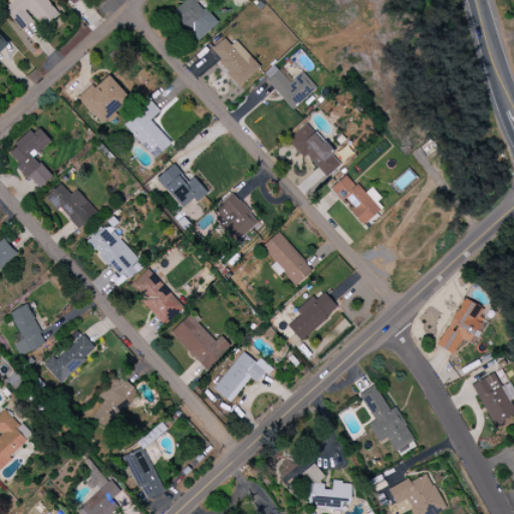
[(59,16),(46,0),(6,0),(1,4),(20,30),(33,20),(40,29),(59,16)]
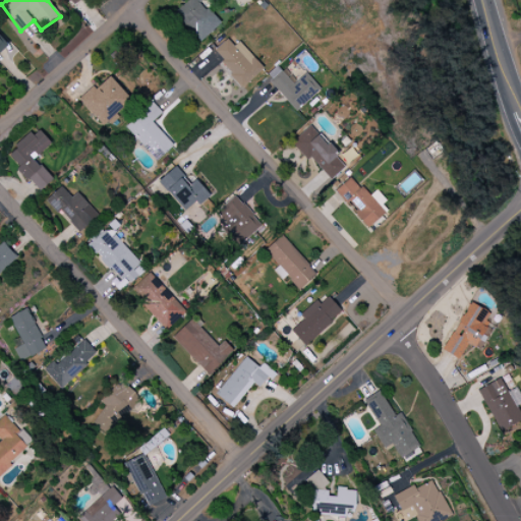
[(183,0),(172,11),(200,43),(221,23),(201,2),(203,0),(183,0)]
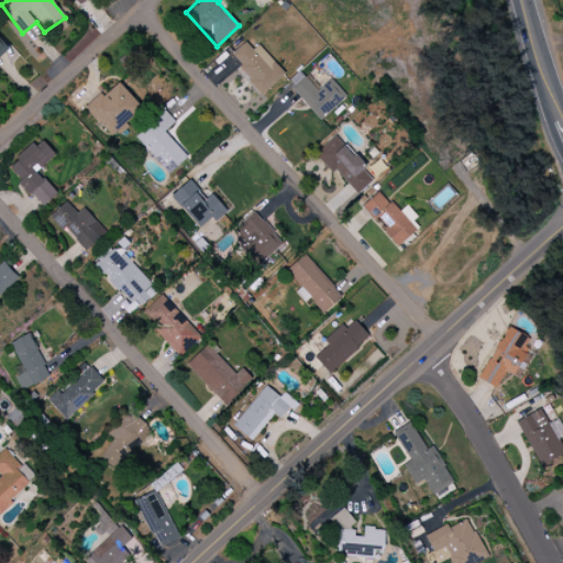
[(285,74),(258,45),(253,50),(245,42),(229,57),(263,94),(285,74)]
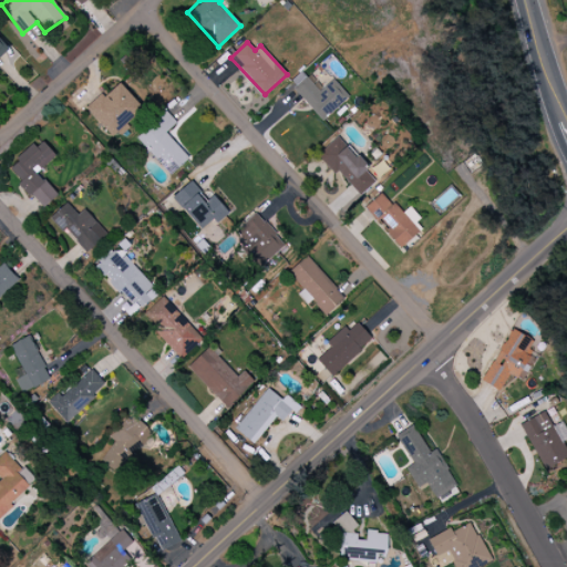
[(332,80),(320,91),(302,71),(288,83),(323,121),(349,98),(332,80)]
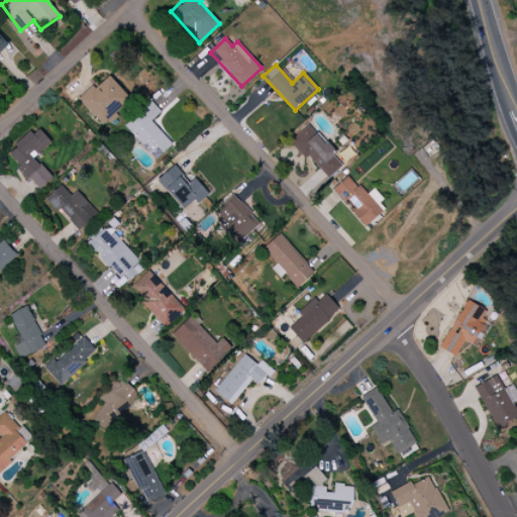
[(79,101),(102,125),(130,98),(107,74),(79,101)]
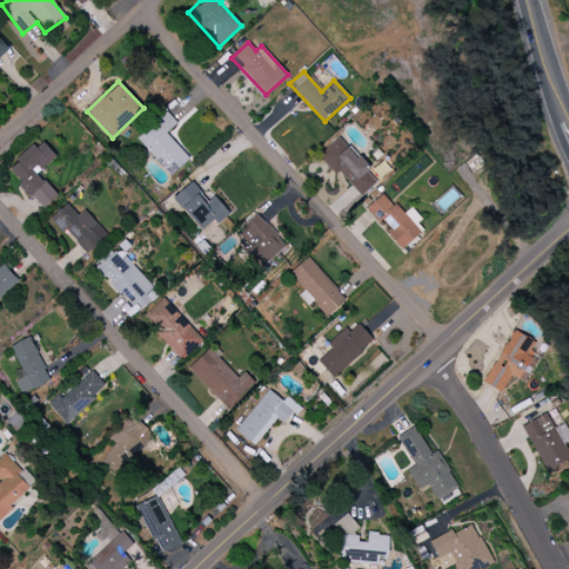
[(137,139),(171,176),(189,159),(166,133),(177,123),(166,111),(137,139)]
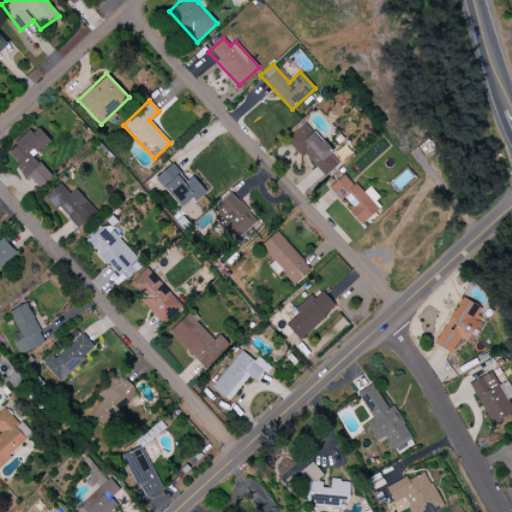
[(325,177),(338,164),(330,155),(332,152),(305,123),(286,140),(301,157),(304,154),(325,177)]
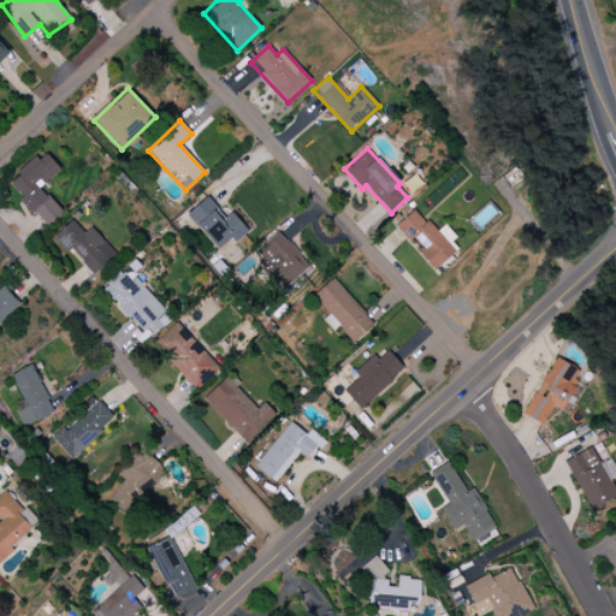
[(60,171),(45,152),(7,183),(33,213),(35,212),(47,226),(63,213),(40,188),(60,171)]
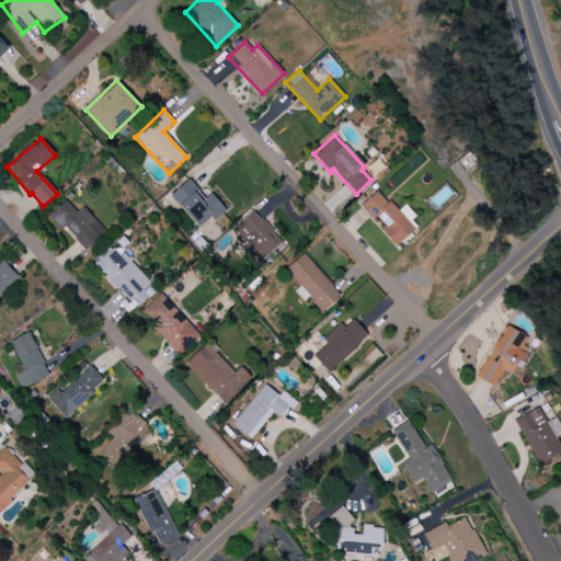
[(212,193),(204,199),(189,180),(171,194),(197,228),(210,217),(214,221),(227,212),(212,193)]
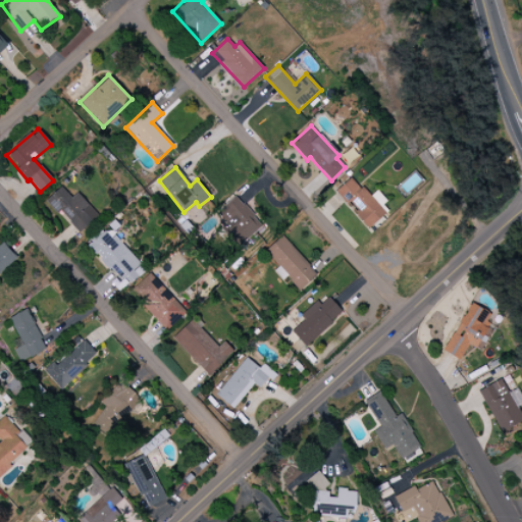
[(334,192),(369,229),(387,213),(381,206),(386,201),(377,191),(369,197),(351,176),(334,192)]
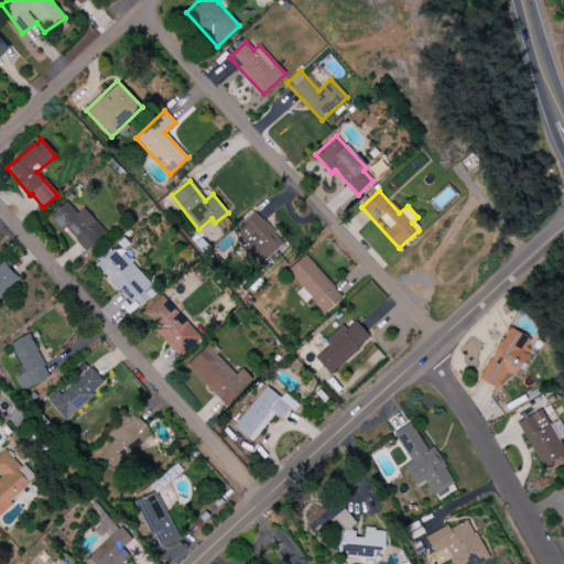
[(86,252),(107,232),(84,208),(77,214),(66,202),(50,217),(62,230),(64,228),(86,252)]
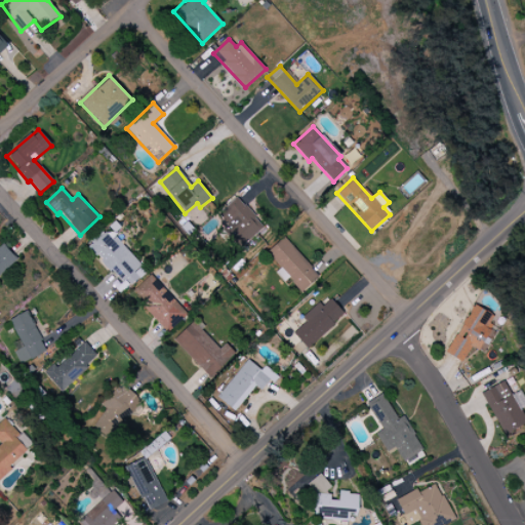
[(264,227),(236,196),(217,213),(228,225),(223,230),(240,249),(264,227)]
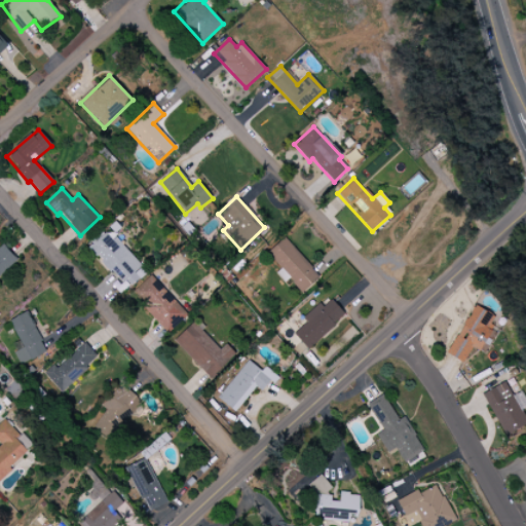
[(116,236),(112,239),(107,233),(90,246),(124,290),(146,274),(116,236)]
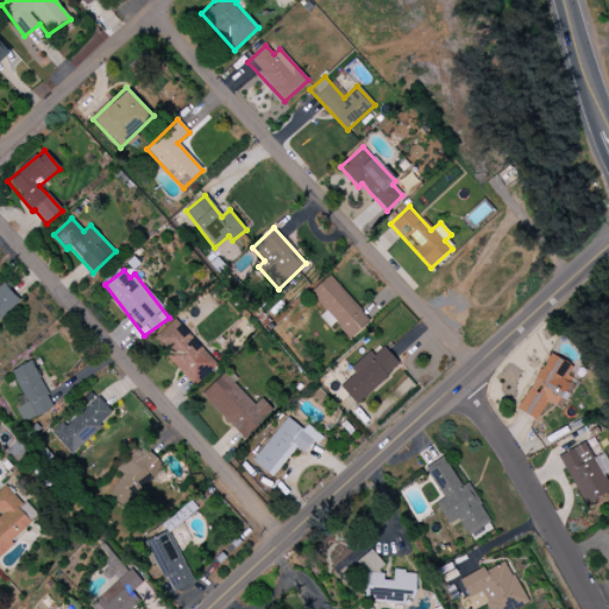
[(319,318),(330,327),(334,322),(350,340),(370,320),(328,275),(309,293),(326,312),(319,318)]
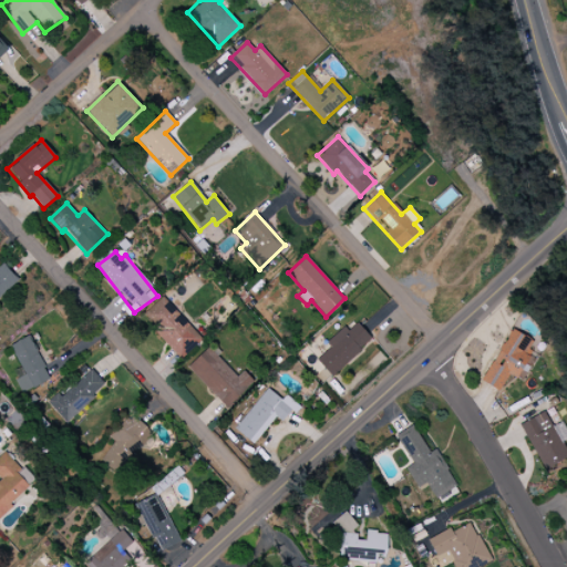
[(0,266),(0,298),(20,280),(3,263),(0,266)]
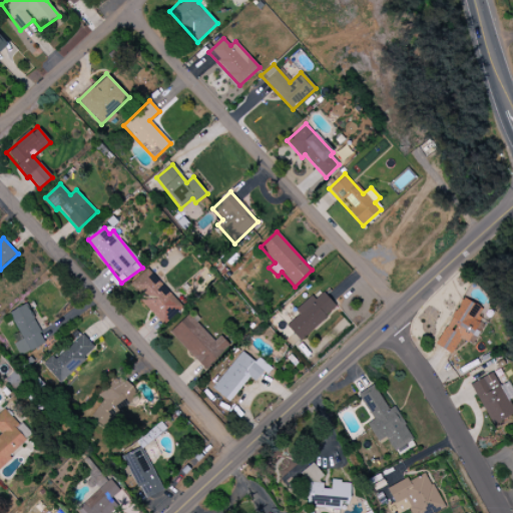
[(183,307),(147,268),(128,286),(164,325),(183,307)]
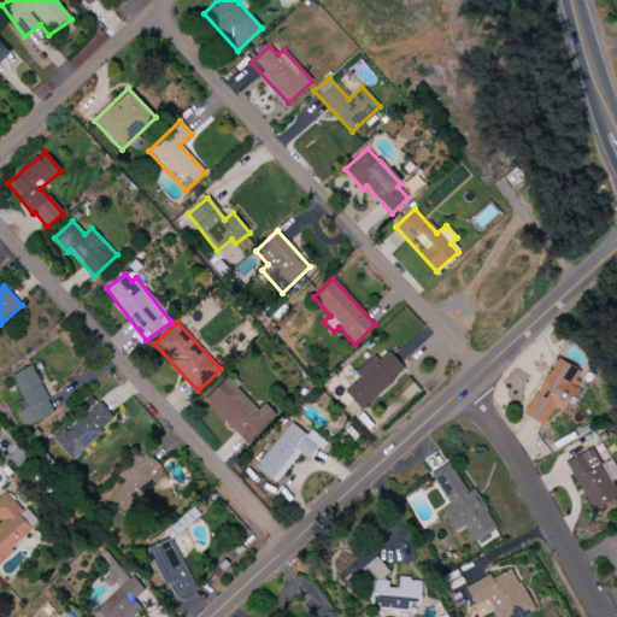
[(345,392),(360,410),(406,370),(389,352),(380,360),(375,356),(354,374),(359,378),(345,392)]
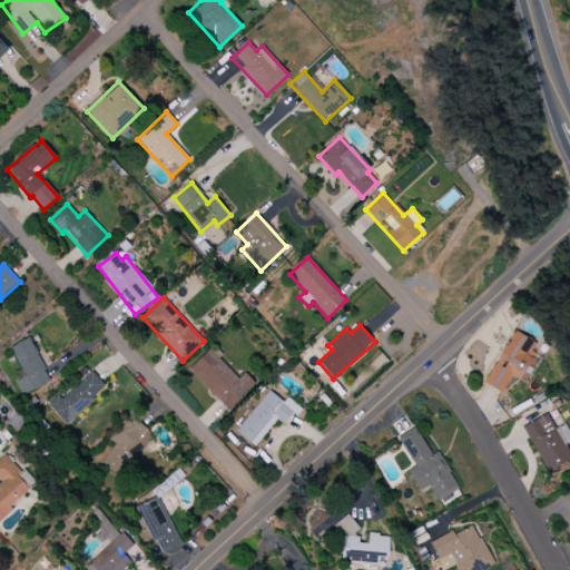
[(512,375),(526,383),(540,357),(527,351),(532,341),(514,331),(484,383),(502,393),(512,375)]
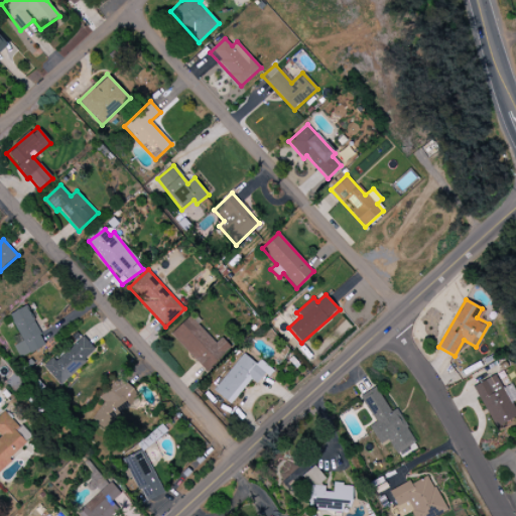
[(46,345),(26,305),(9,314),(23,341),(14,346),(21,358),(46,345)]
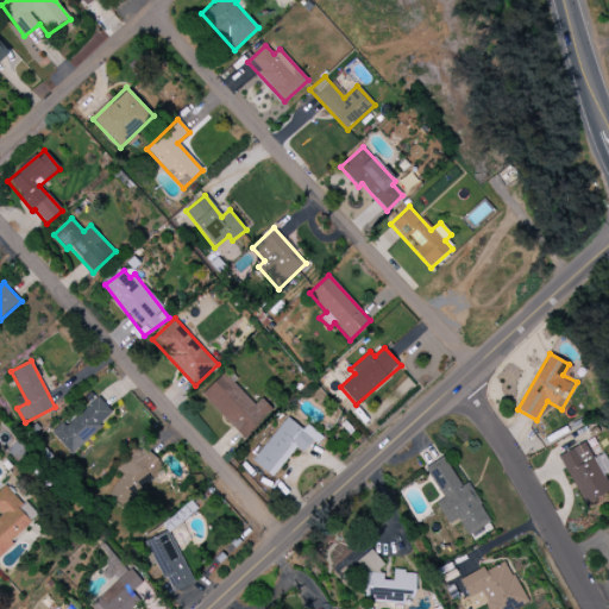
[(201,395),(244,440),(275,412),(262,399),(255,406),(224,374),(201,395)]
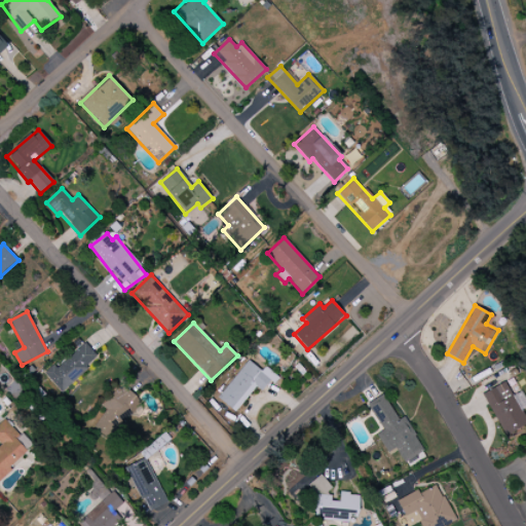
[(98,358),(84,343),(57,369),(52,365),(43,374),(62,392),(98,358)]
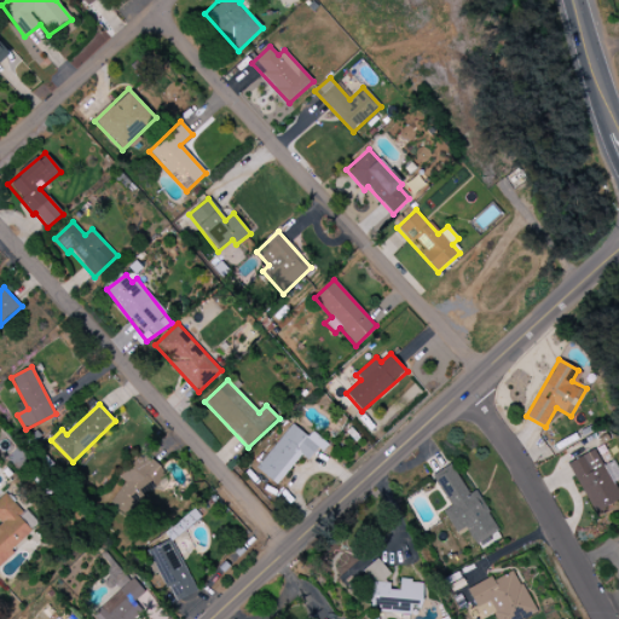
[(256,469),(277,485),(300,455),(311,462),(325,443),(312,432),(308,437),(291,423),(256,469)]
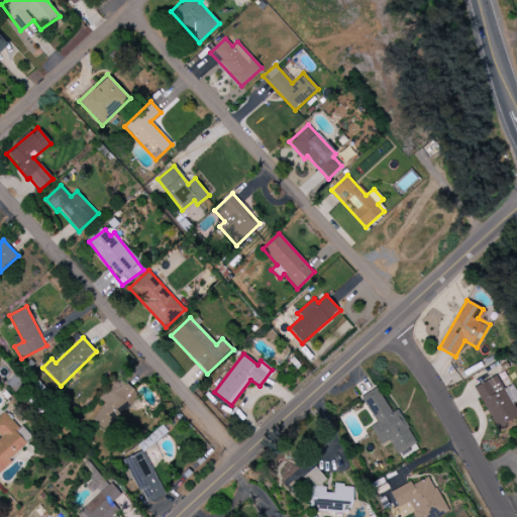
[(475,387),(495,428),(516,417),(516,412),(512,403),(516,400),(516,394),(513,385),(503,390),(497,376),(475,387)]
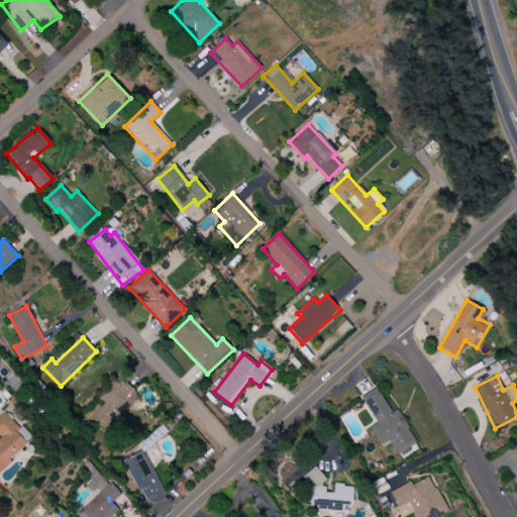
[(115,420),(138,400),(119,379),(100,396),(107,404),(93,416),(104,430),(115,420)]
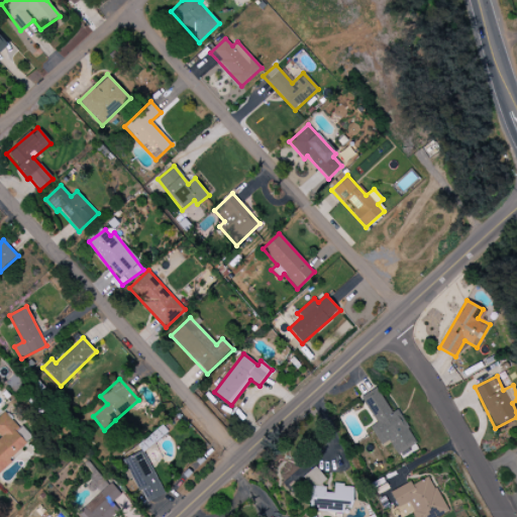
[(360,397),(376,423),(370,427),(381,445),(389,440),(397,454),(416,443),(397,410),(391,413),(377,388),(360,397)]
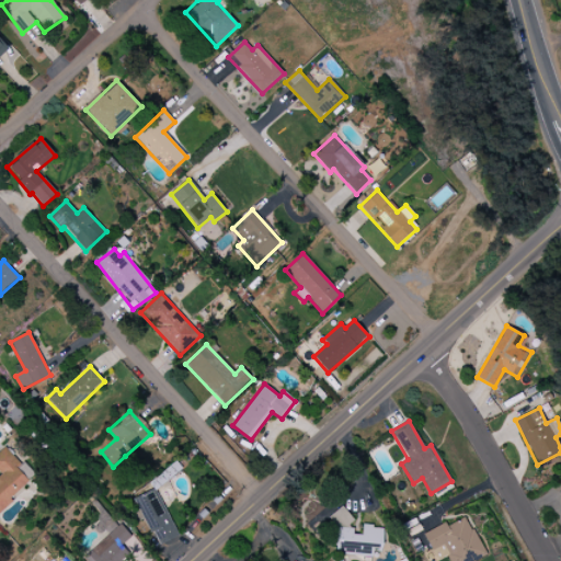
[(0,472),(0,473),(0,472),(0,510),(35,478),(6,446),(0,450),(0,472)]
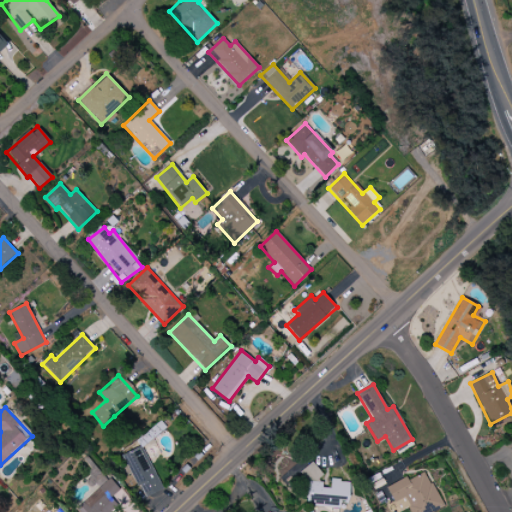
[(122,455),(146,504),(165,495),(141,446),(122,455)]
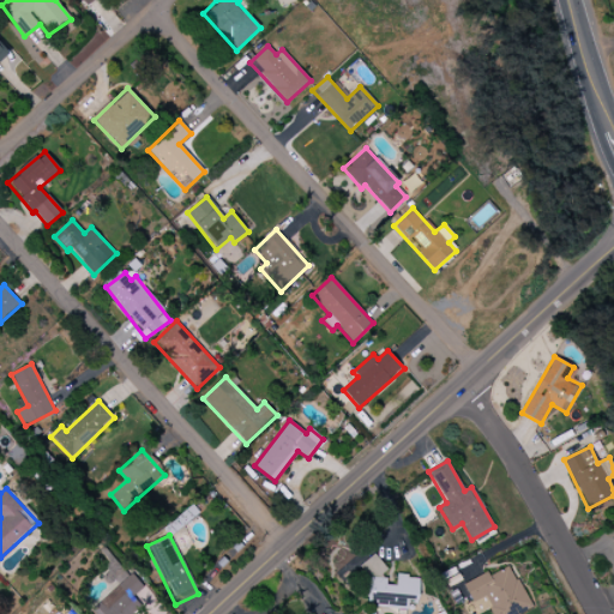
[(365,605),(408,607),(408,603),(417,603),(420,577),(397,576),(396,585),(384,585),(386,561),(367,560),(365,605)]
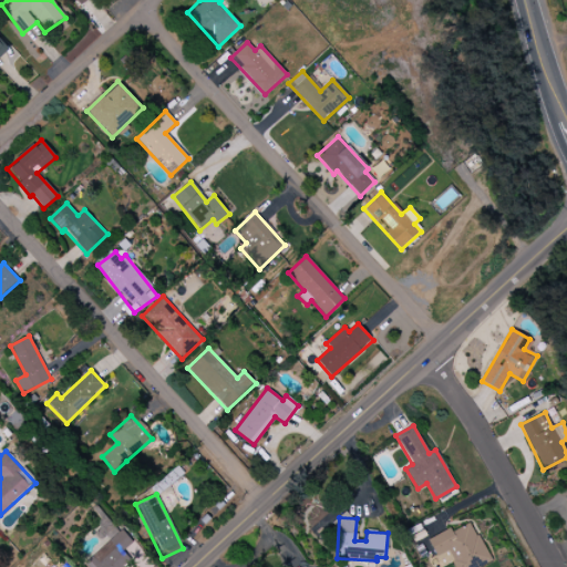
[(428,539),(441,566),(451,562),(453,566),(474,566),(490,559),(471,523),(453,532),(451,527),(428,539)]
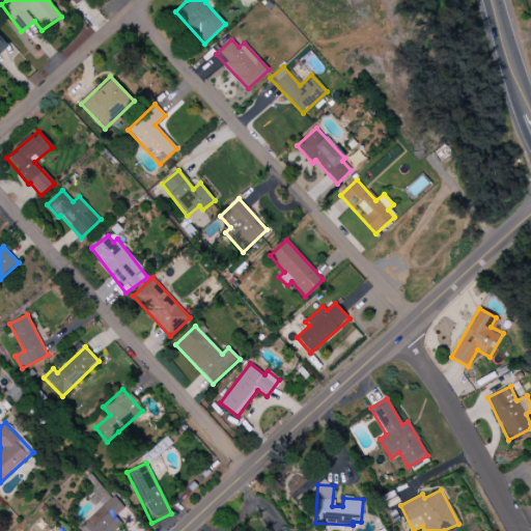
[(124,507),(113,496),(80,527),(84,530),(115,530),(121,526),(114,518),(124,507)]
